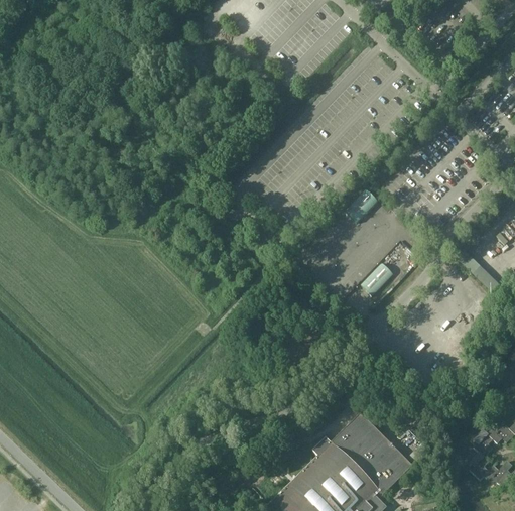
[(323,3),(318,8),(328,15),(332,10),(323,3)]
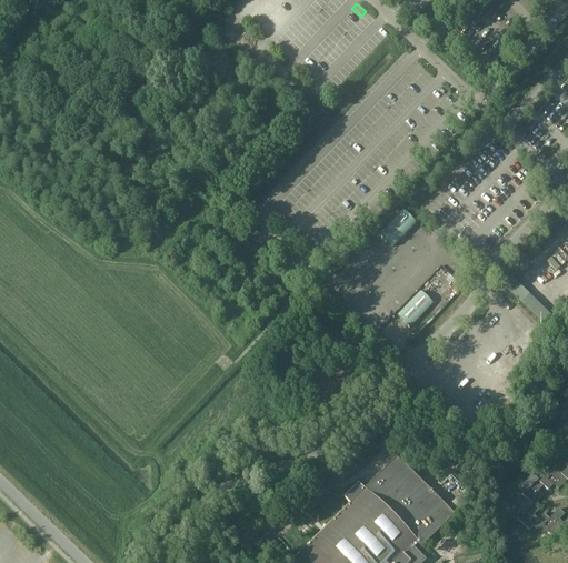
[(487,12),(495,17),(499,9),(492,4),(487,12)]
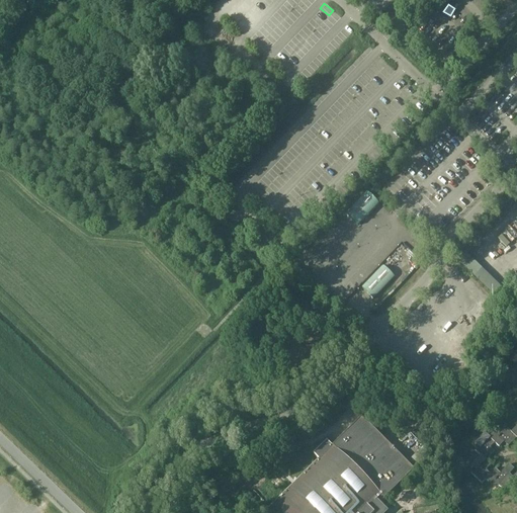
[(267,48),(271,41),(264,36),(260,43),(267,48)]
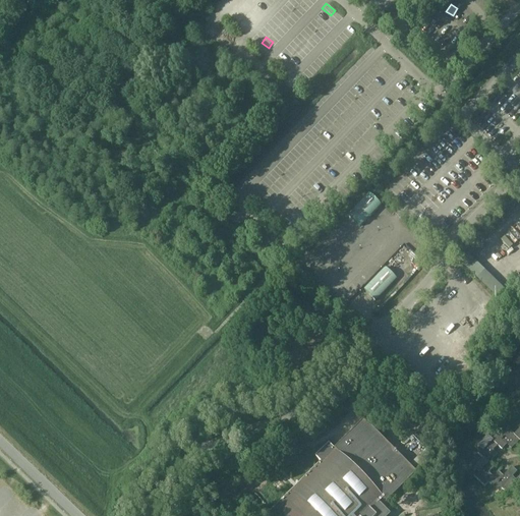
[(369,191),(347,213),(358,225),(381,204),(369,191)]
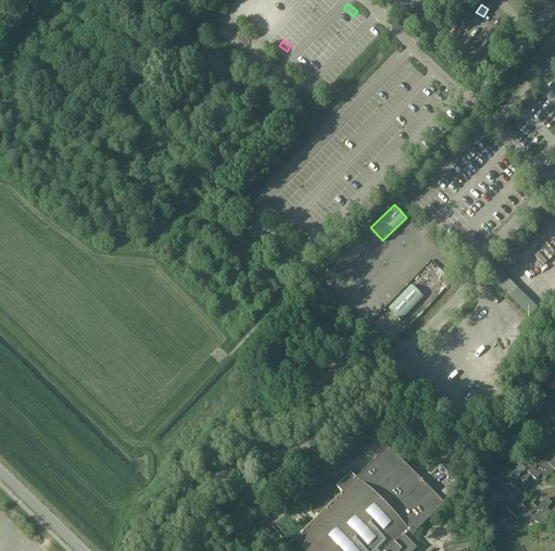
[(541,324),(549,316),(499,267),(491,275),(541,324)]
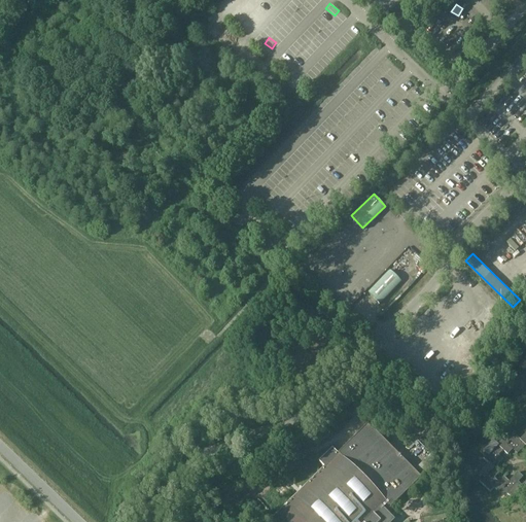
[(369,290),(380,301),(397,282),(399,279),(389,269),(369,290)]
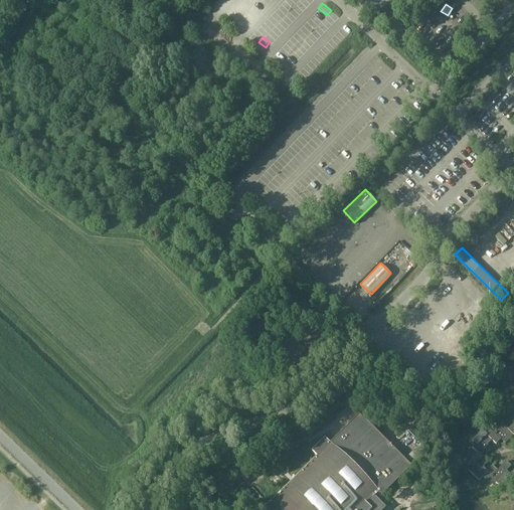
[(438,321),(430,315),(426,320),(435,325),(438,321)]
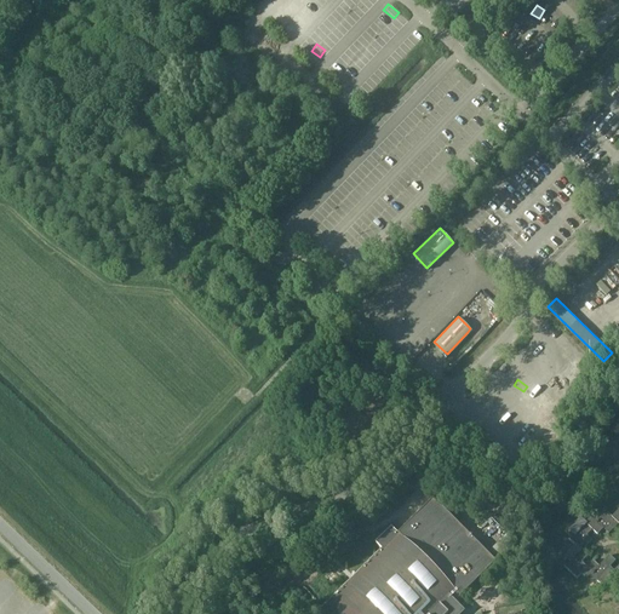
[(519,462),(517,464),(523,469),(532,457),(529,454),(526,452),(519,462)]
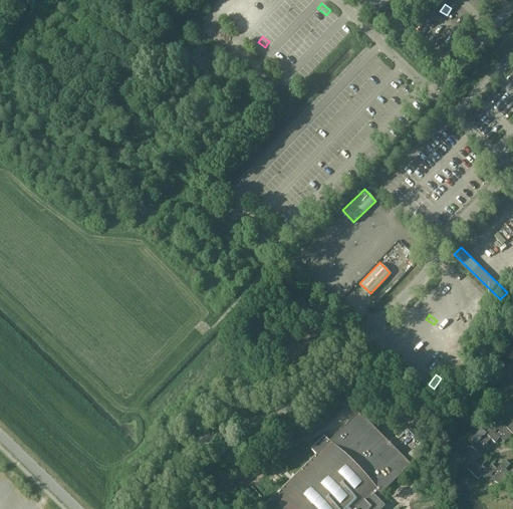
[(260,506),(259,505),(259,506),(261,508),(380,508),(385,505),(380,502),(375,496),(380,491),(381,492),(381,491),(407,466),(411,463),(358,410),(355,413),(329,439),(323,433),(310,446),(315,451),(274,492),(260,506)]
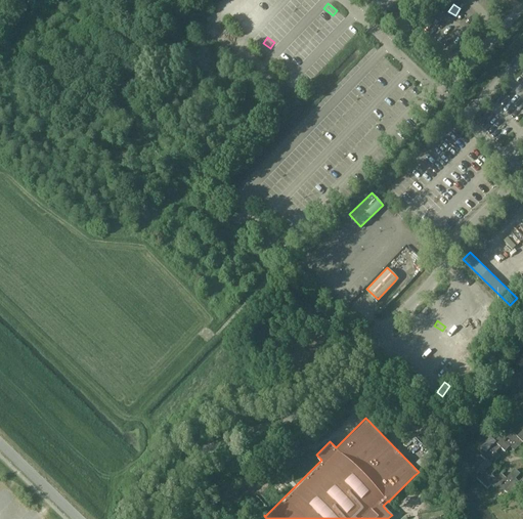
[(516,433),(516,432),(511,427),(507,431),(499,431),(493,437),(499,443),(504,447),(506,445),(504,444),(507,440),(514,447),(522,438),(516,433)]
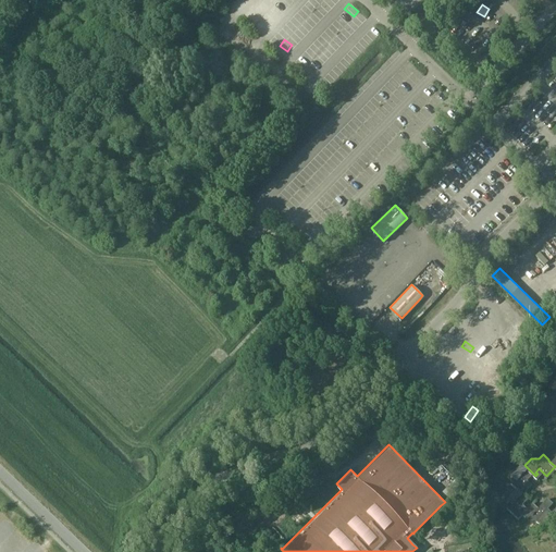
[(509,479),(516,486),(516,485),(522,491),(531,481),(523,475),(527,471),(529,474),(531,471),(524,465),(520,461),(514,467),(514,475),(509,479)]
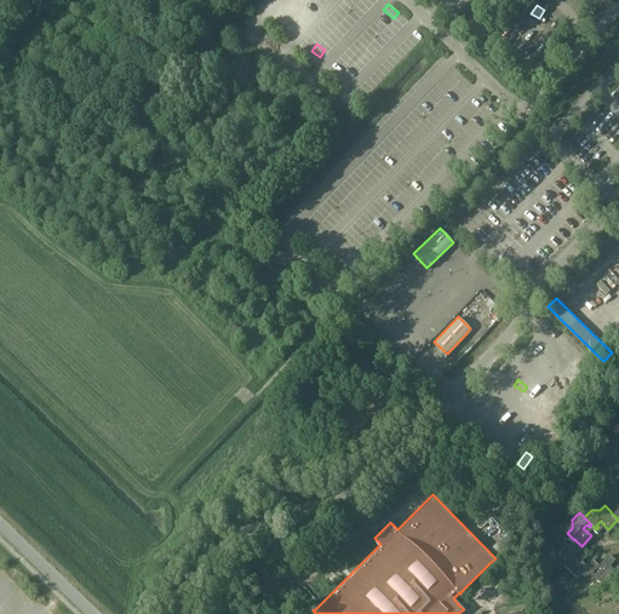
[(365,544),(367,535),(357,533),(355,541),(365,544)]
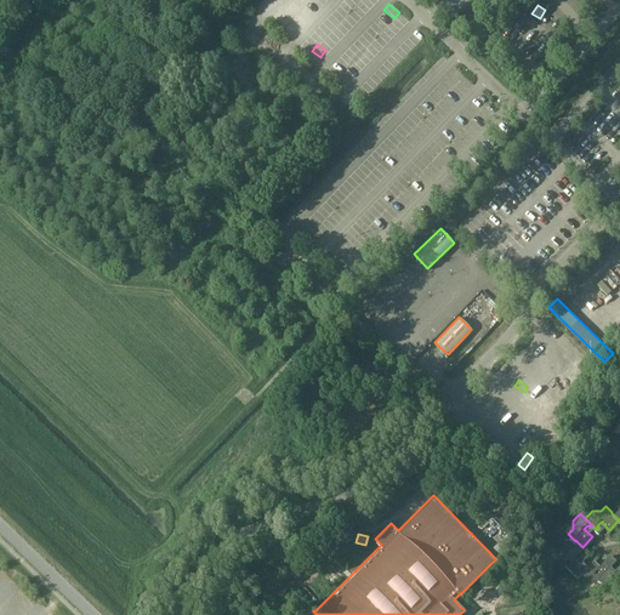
[(575,540),(575,541),(568,547),(568,556),(563,562),(576,574),(581,569),(587,563),(586,563),(579,556),(582,552),(585,554),(587,552),(582,547),(575,540)]
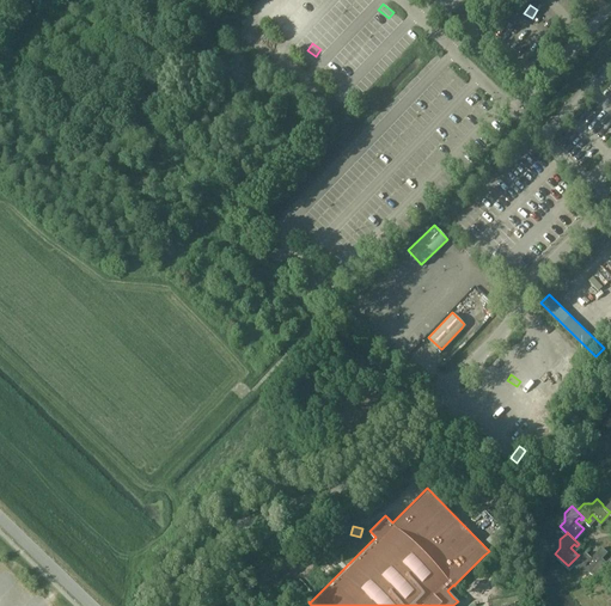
[(579,555),(573,561),(580,568),(588,568),(593,573),(597,568),(605,558),(602,555),(606,549),(600,543),(596,549),(588,557),(585,554),(586,551),(584,549),(578,555),(579,555)]
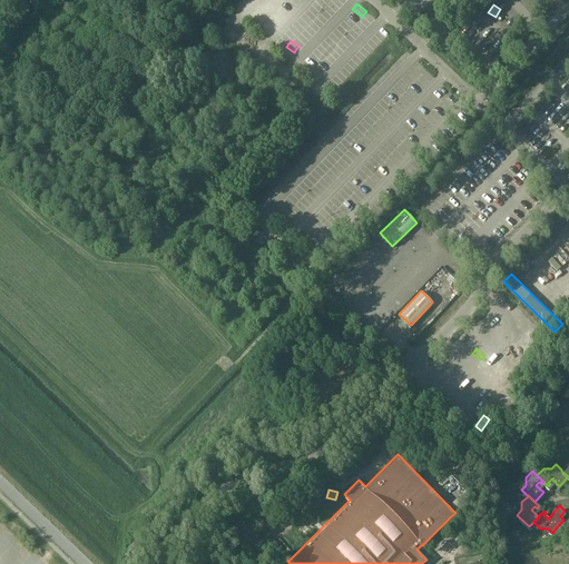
[(563,520),(556,528),(562,535),(568,535),(568,524),(567,522),(568,520),(566,517),(563,520)]
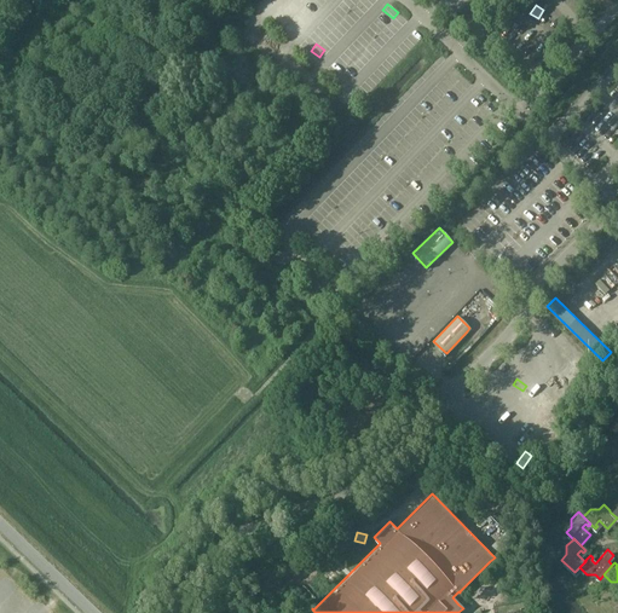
[(313,584),(319,589),(339,568),(334,564),(313,584)]
